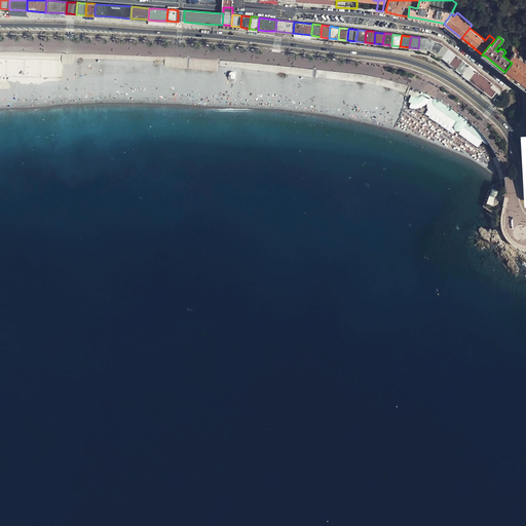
[(424,38),(419,37),(418,48),(426,49),(431,51),(435,41),(431,39),(429,38),(424,38)]
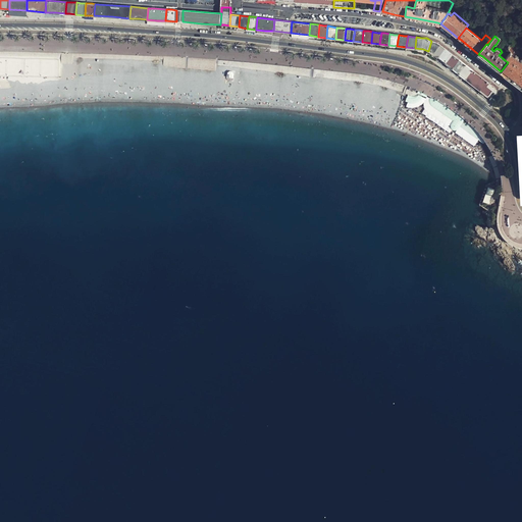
[(435,42),(431,41),(428,51),(437,58),(445,49),(439,45),(438,44),(435,42)]
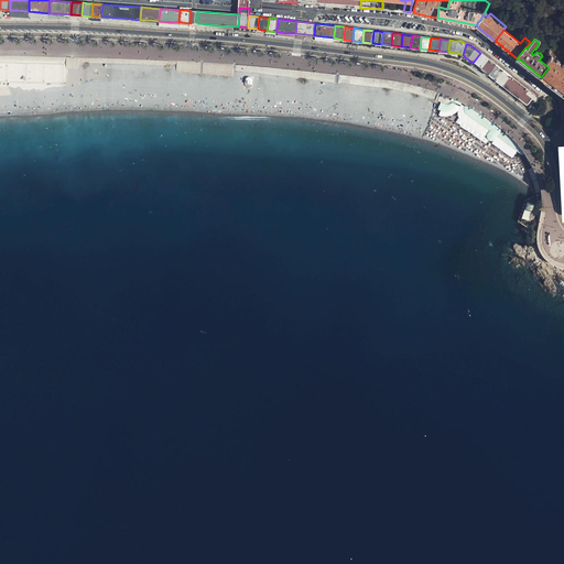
[(559,90),(563,95),(563,66),(559,62),(563,54),(563,46),(561,44),(551,56),(552,57),(545,65),(549,67),(541,77),(559,90)]
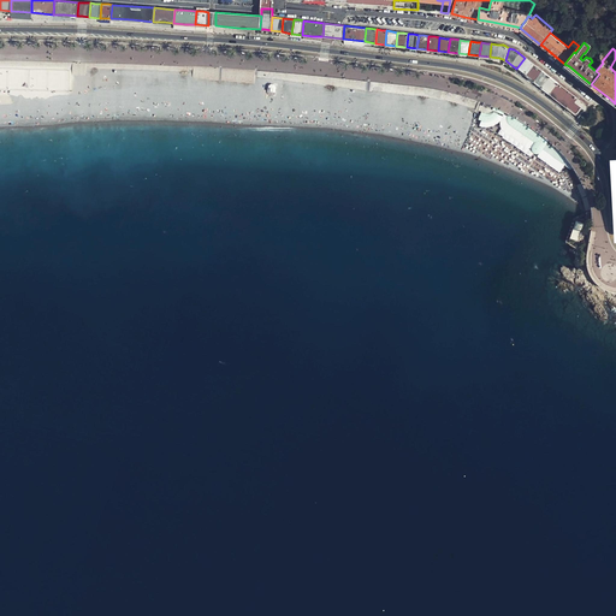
[(526,75),(533,64),(529,61),(525,58),(516,69),(526,75)]
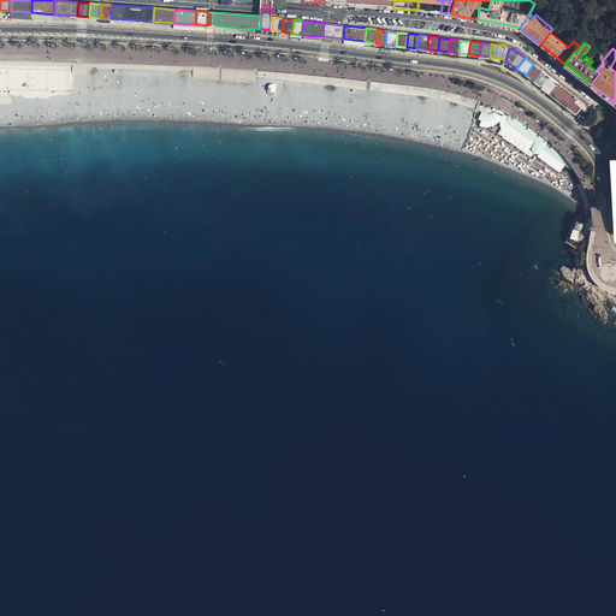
[(537,67),(533,64),(526,75),(533,82),(542,70),(537,67)]
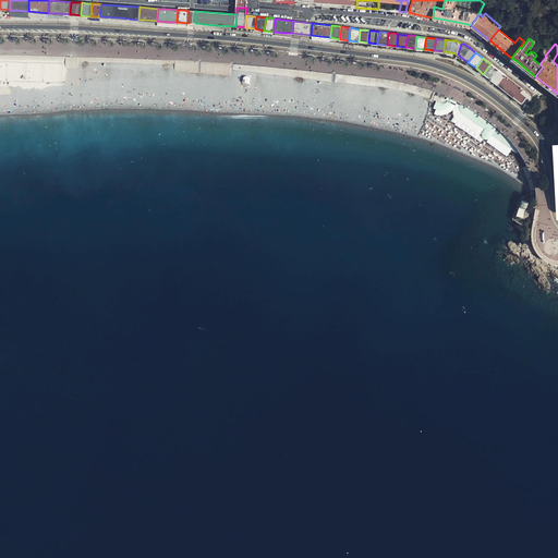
[(494,67),(490,63),(483,74),(490,80),(498,70),(494,67)]
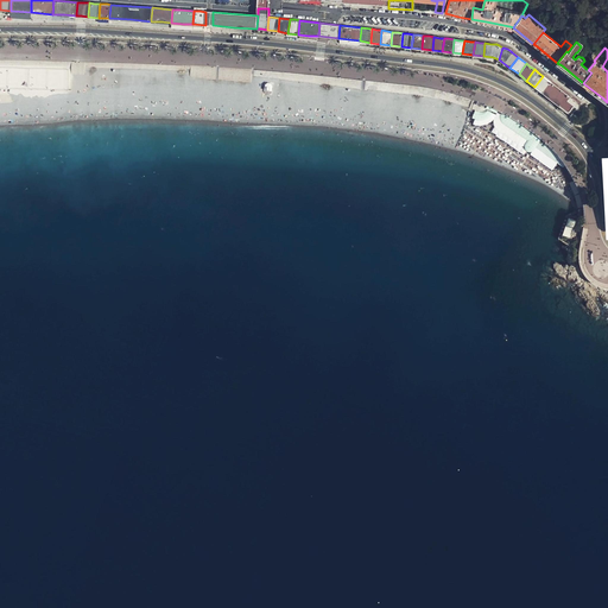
[(546,78),(543,76),(534,87),(543,93),(551,82),(546,78)]
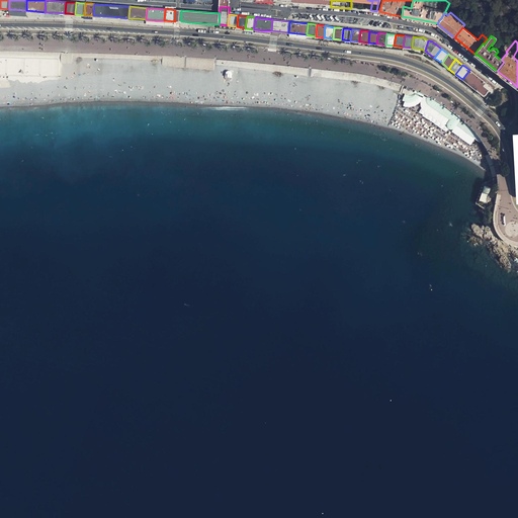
[(477,90),(484,81),(477,75),(469,70),(462,79),(477,90)]
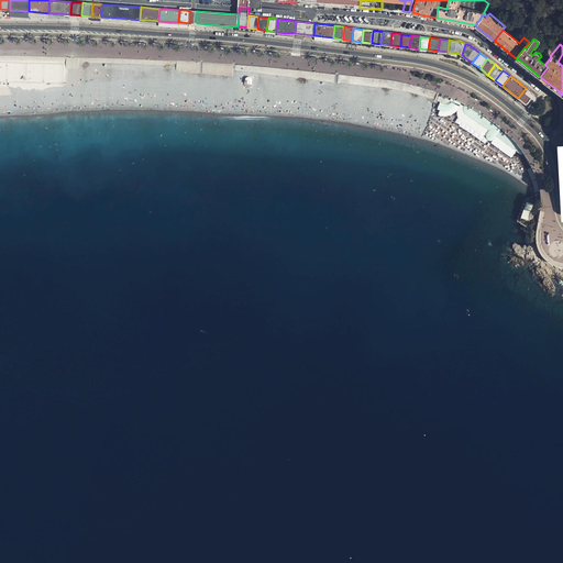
[(529,107),(537,97),(531,92),(526,88),(518,98),(529,107)]
